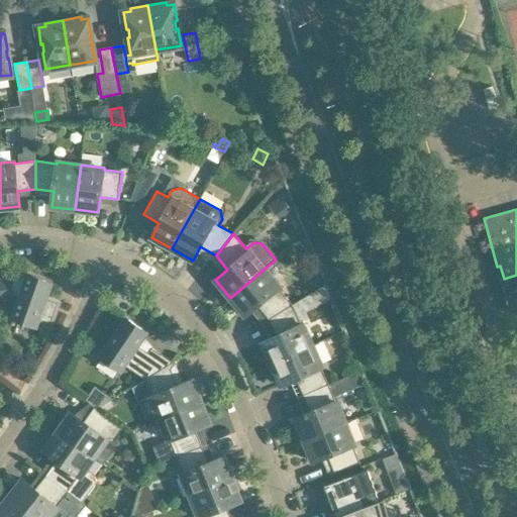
[(257,306),(269,319),(293,305),(279,288),(280,287),(265,269),(230,298),(245,316),(257,306)]
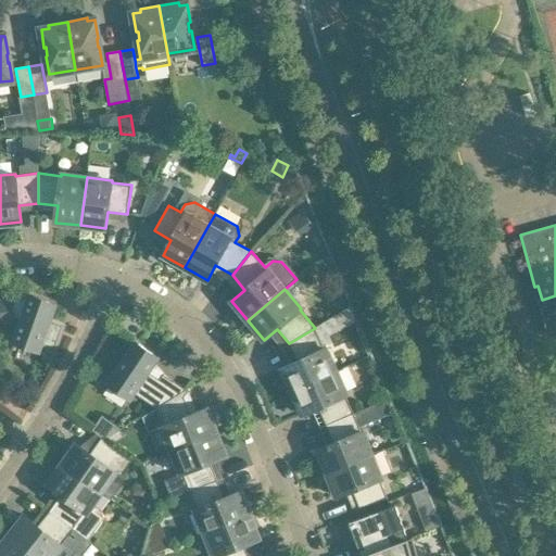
[(30,295),(29,301),(24,299),(11,301),(11,300),(0,301),(0,327),(21,336),(17,342),(39,350),(41,344),(54,349),(63,326),(50,320),(55,304),(30,295)]
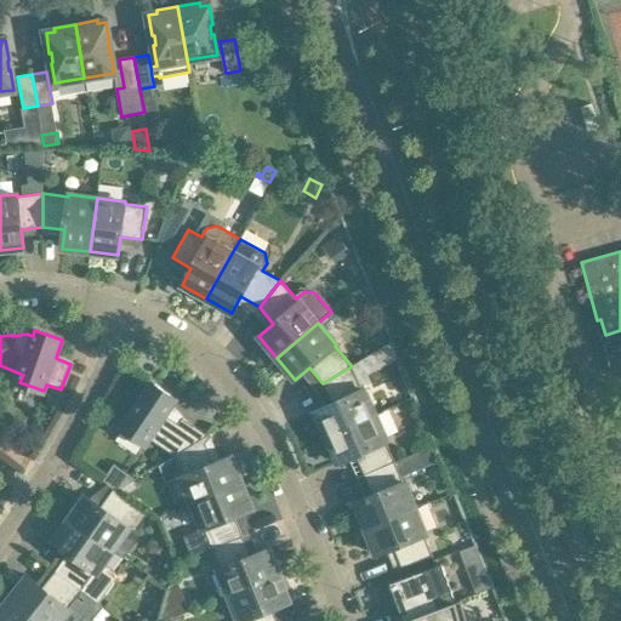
[(382,332),(368,342),(374,352),(388,343),(382,332)]
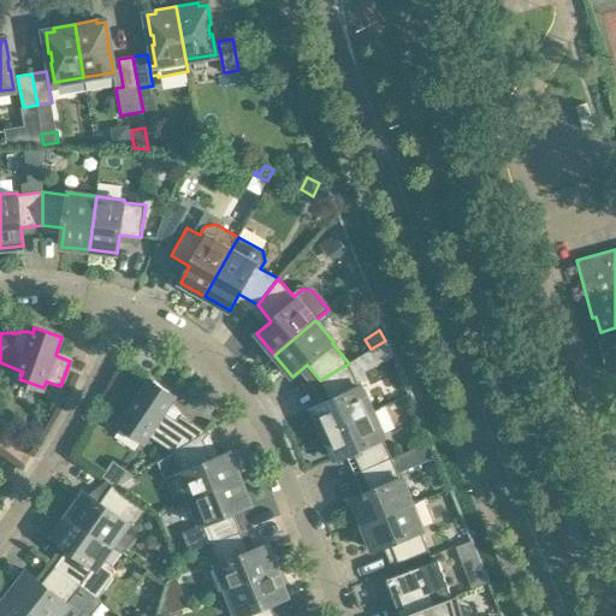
[(359,386),(349,363),(320,380),(330,400),(312,408),(324,433),(373,412),(361,385),(359,386)]
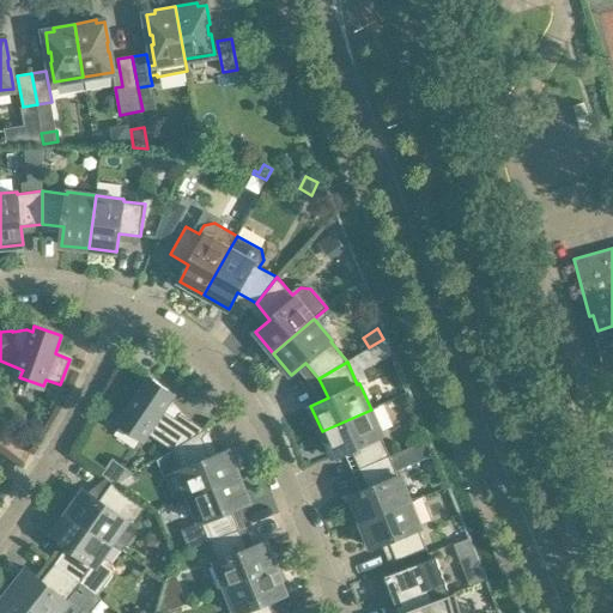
[(147,432),(173,450),(205,430),(167,404),(174,394),(150,378),(120,422),(144,438),(147,432)]
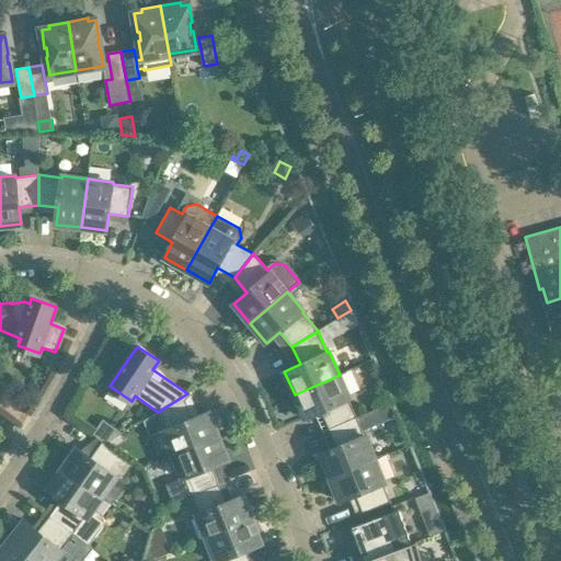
[(350,398),(340,375),(295,395),(306,419),(321,411),(330,428),(356,418),(348,399),(350,398)]
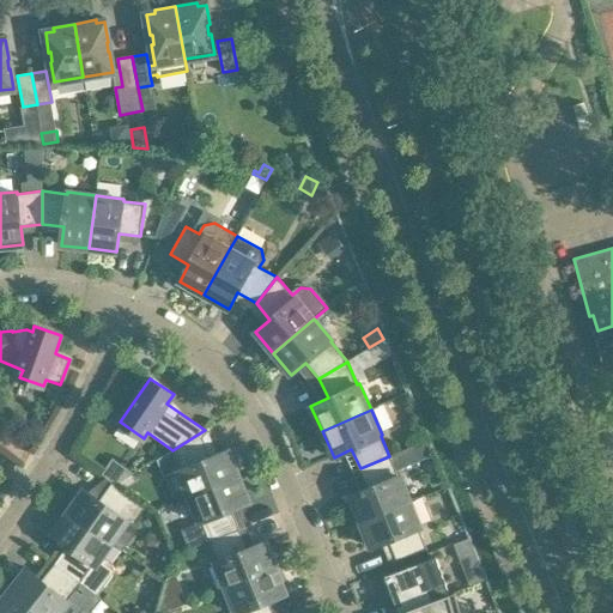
[(178,471),(189,496),(238,477),(229,450),(211,457),(204,438),(207,431),(205,430),(173,450),(181,469),(178,471)]
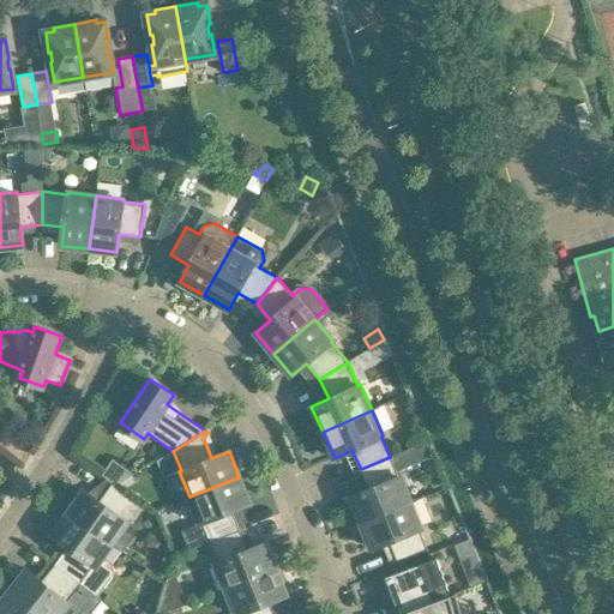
[(398,477),(390,457),(361,469),(368,489),(350,497),(361,522),(411,503),(401,476),(398,477)]
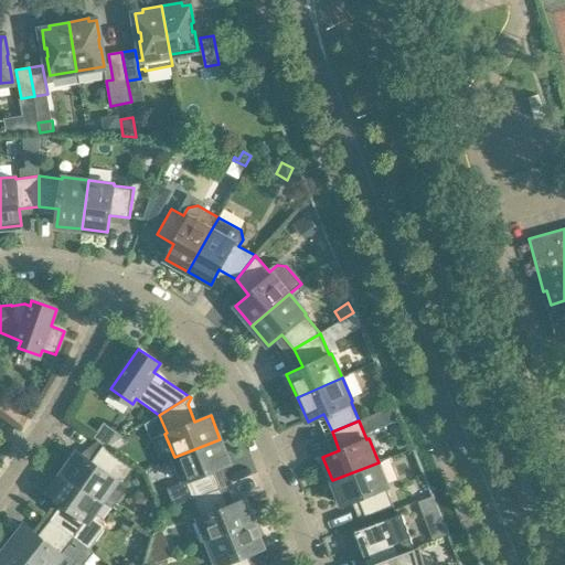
[(193,499),(221,488),(214,469),(230,464),(220,439),(174,457),(184,481),(185,480),(193,499)]
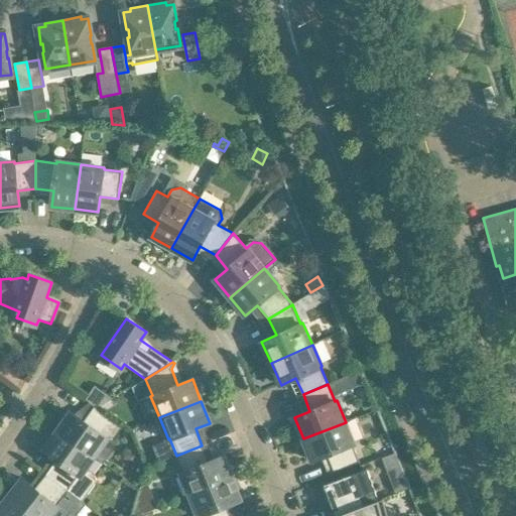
[(71,411),(57,431),(94,457),(108,437),(106,436),(117,421),(94,406),(84,420),(71,411)]
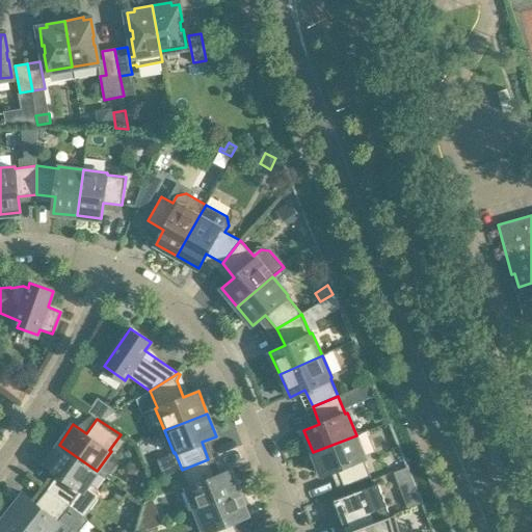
[(356,435),(313,452),(322,475),(337,469),(344,486),(370,476),(364,458),(365,458),(356,435)]
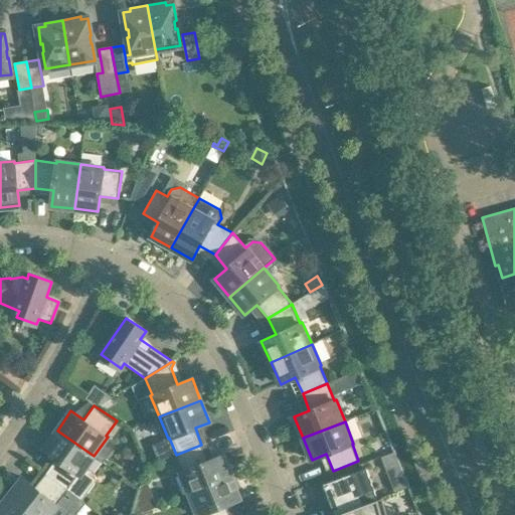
[(56,459),(46,473),(68,490),(82,500),(97,480),(96,475),(86,468),(94,456),(57,431),(43,450),(56,459)]
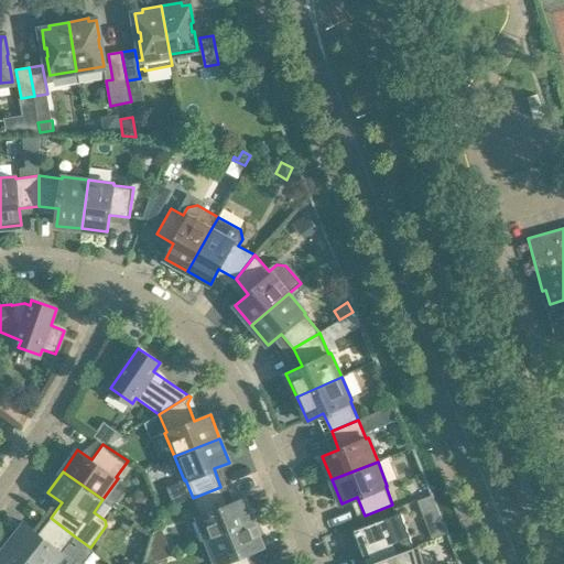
[(198,517),(208,541),(253,522),(243,498),(228,505),(220,487),(193,498),(201,516),(198,517)]
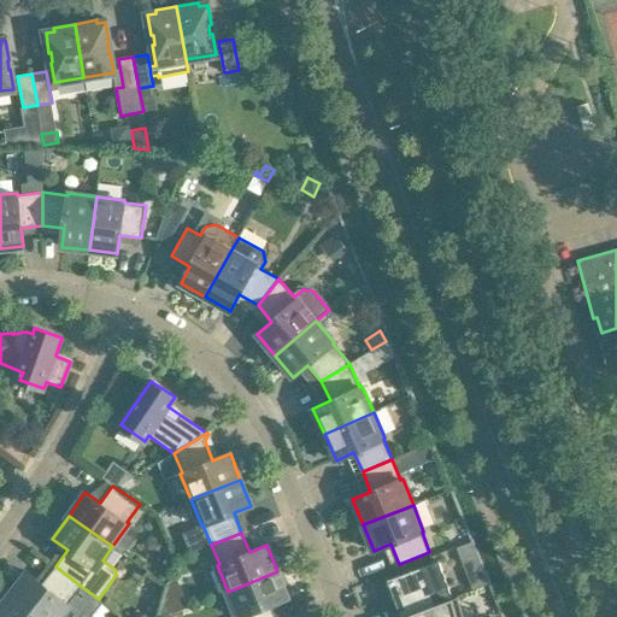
[(454,557),(469,552),(465,542),(451,548),(454,557)]
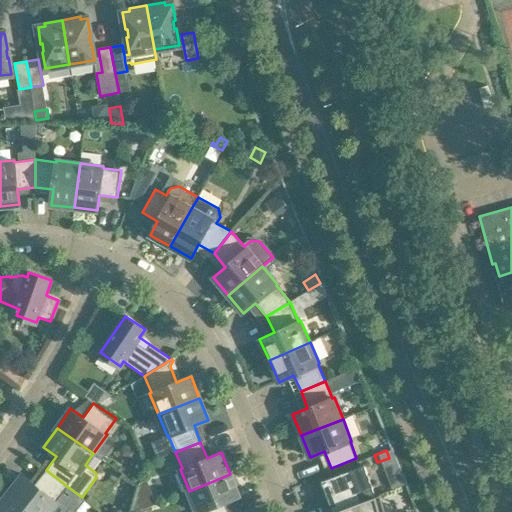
[(141,457),(144,464),(159,458),(156,451),(141,457)]
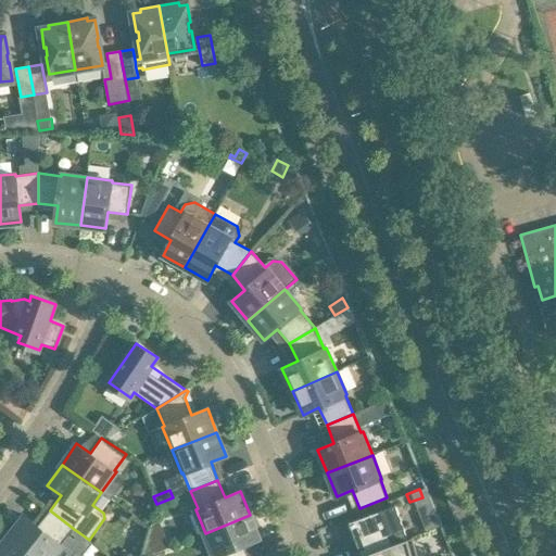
[(349,522),(355,538),(361,555),(358,555),(362,555),(413,538),(413,536),(408,539),(395,505),(349,522)]
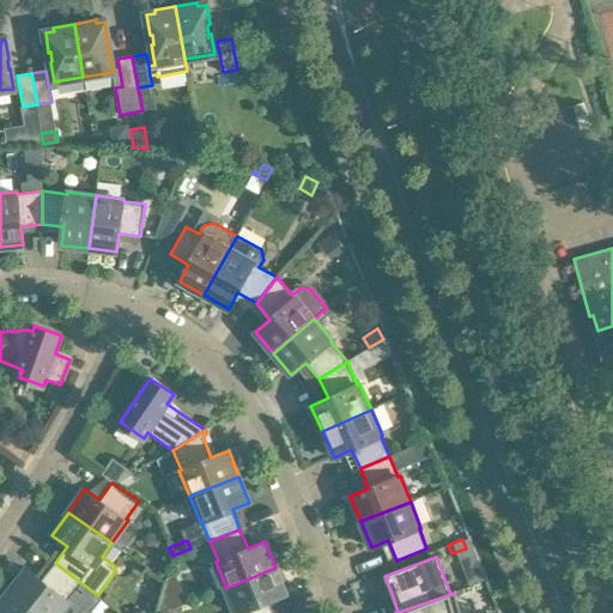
[(28,569),(10,590),(38,612),(59,612),(70,601),(67,600),(82,583),(55,563),(42,580),(28,569)]
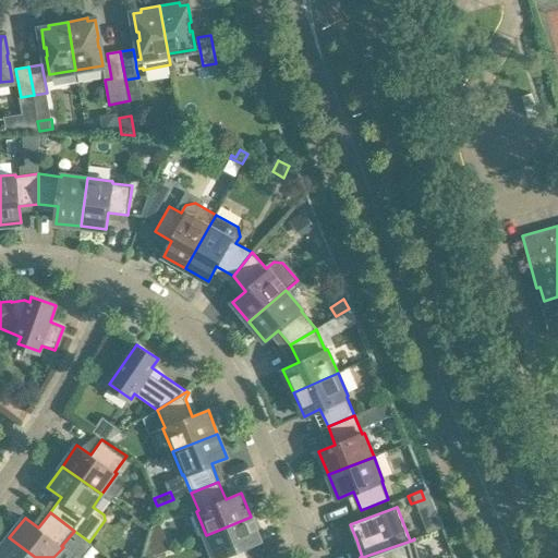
[(217,557),(249,557),(244,547),(261,541),(251,517),(206,535),(215,557),(216,557),(217,557)]
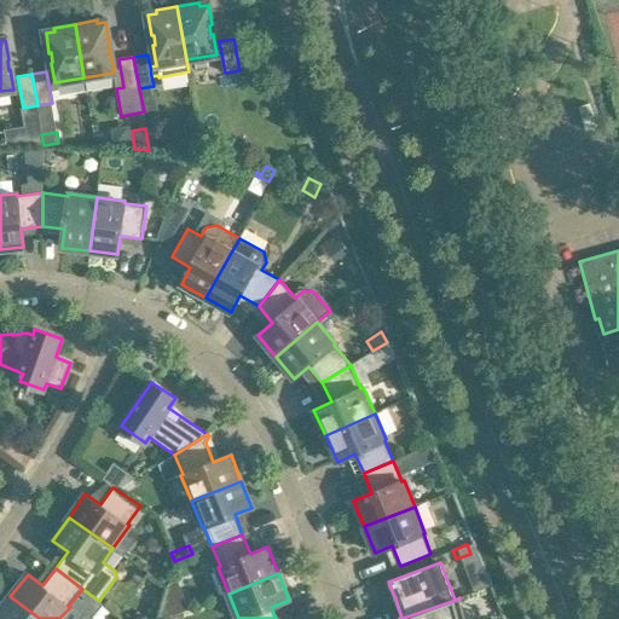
[(0,618),(39,618),(10,596),(0,607),(0,618)]
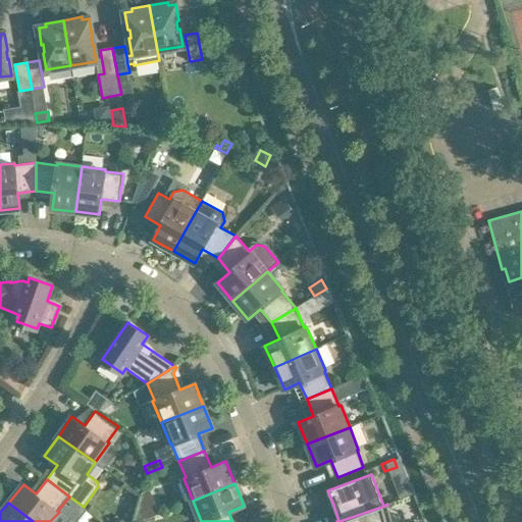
[(392,521),(387,505),(340,521),(392,521)]
